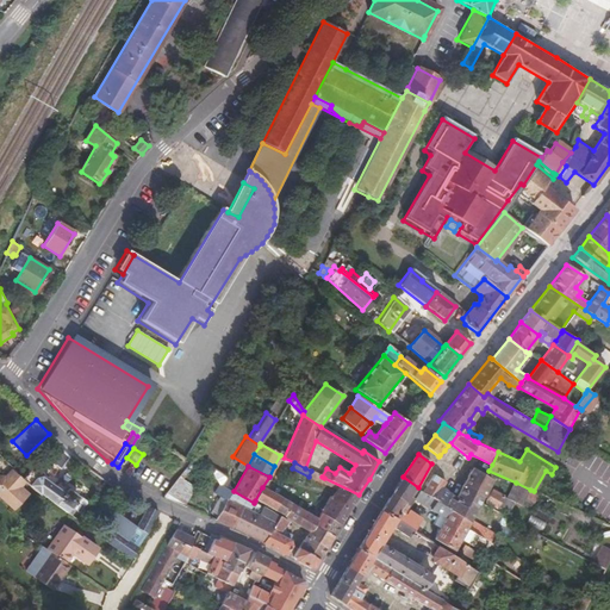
[(19,478),(39,496),(41,496),(69,515),(73,510),(70,509),(78,497),(67,490),(64,492),(41,475),(36,475),(27,468),(19,478)]
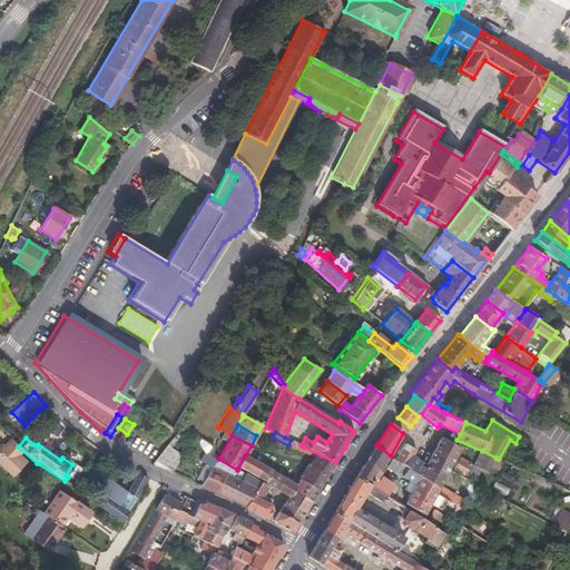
[(440,485),(460,448),(441,438),(425,469),(420,465),(415,474),(438,489),(440,485)]
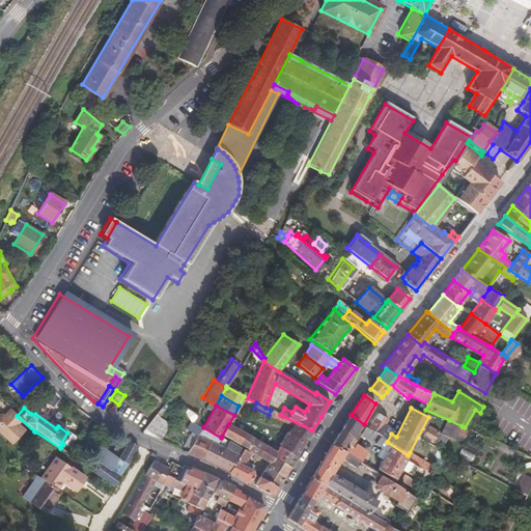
[(189,421),(192,420),(195,415),(186,409),(184,411),(189,421)]
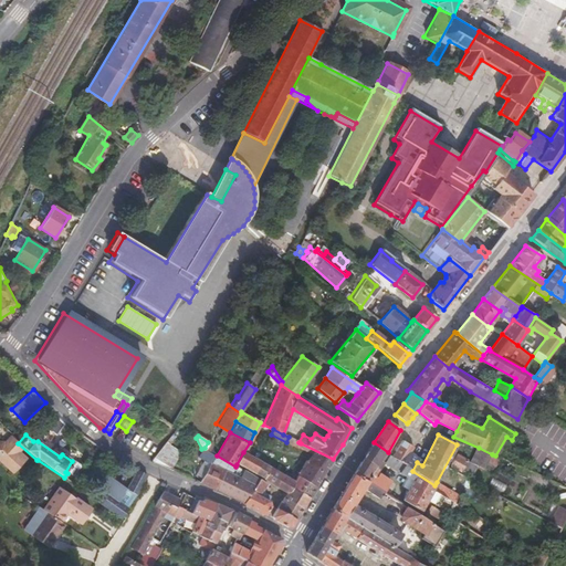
[(0,464),(12,475),(27,460),(20,453),(23,449),(10,437),(3,442),(0,441),(0,464)]
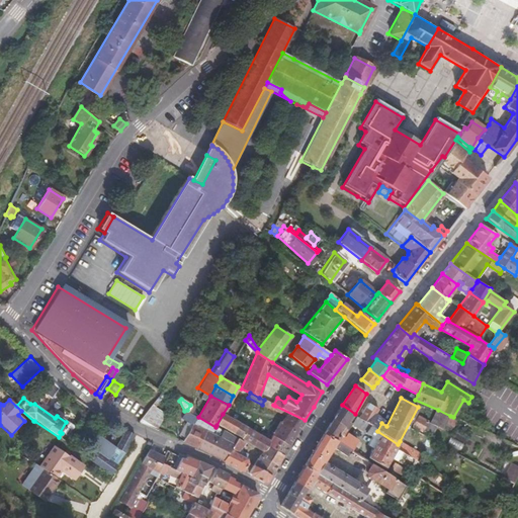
[(273,411),(275,406),(273,405),(264,400),(262,405),(273,411)]
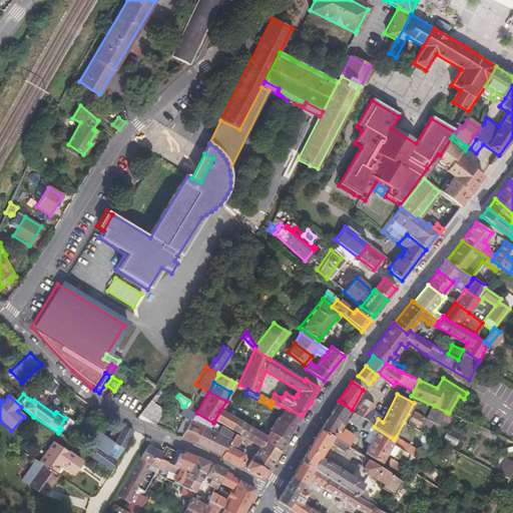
[(365,400),(356,415),(367,422),(374,427),(378,419),(379,417),(372,411),(375,406),(365,400)]
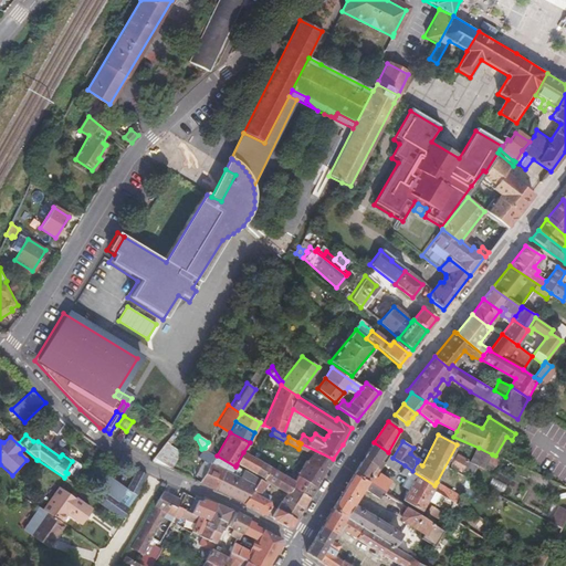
[(165,442),(150,461),(169,470),(181,456),(165,442)]
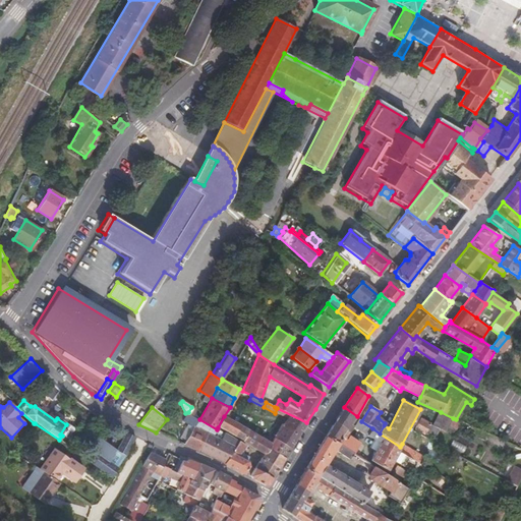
[(337,417),(351,425),(357,416),(344,407),(337,417)]
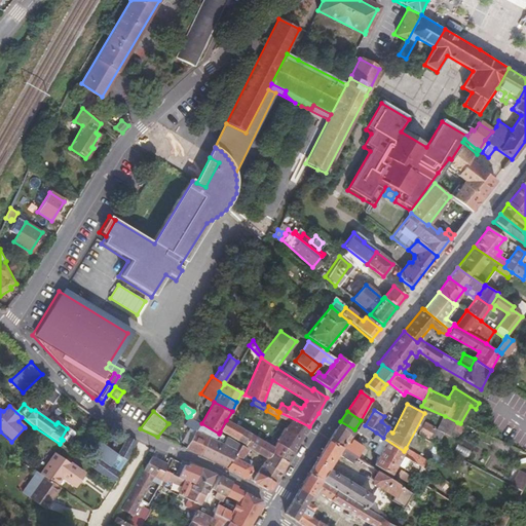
[(304,436),(309,426),(279,412),(277,417),(289,423),(287,426),(286,427),(285,427),(276,441),(294,451),(304,436)]
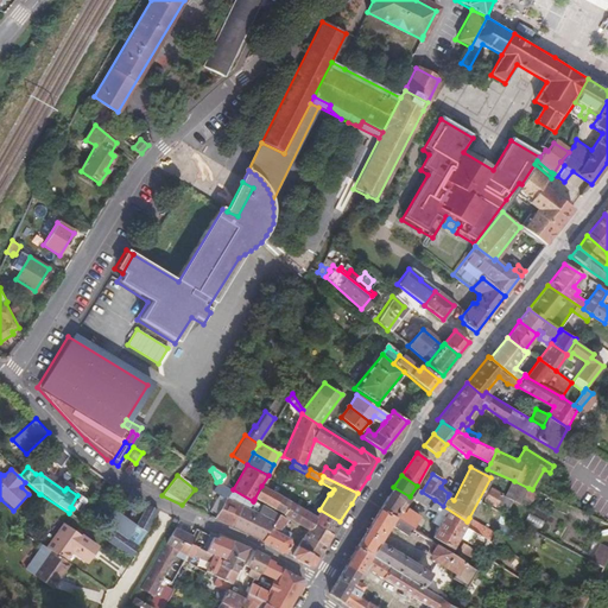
[(511,488),(525,495),(529,488),(514,481),(511,488)]
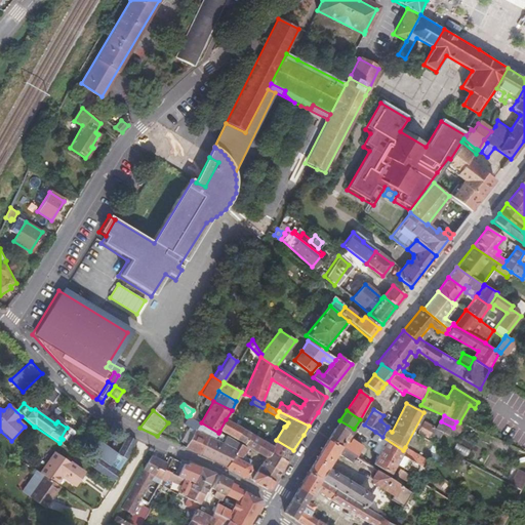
[(187,443),(184,448),(212,460),(220,445),(226,438),(218,433),(201,422),(191,416),(186,423),(188,425),(179,439),(187,443)]
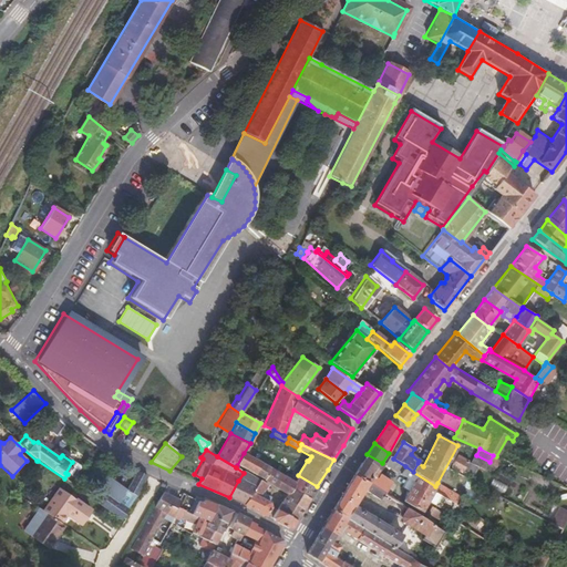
[(244,453),(237,465),(264,480),(270,468),(244,453)]
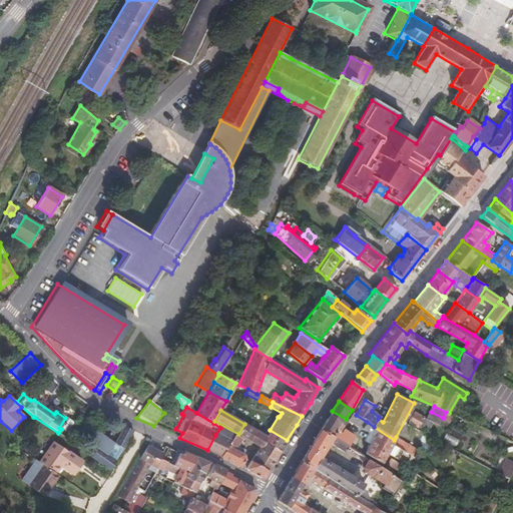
[(320,430),(348,445),(354,436),(341,426),(346,419),(332,411),(320,430)]
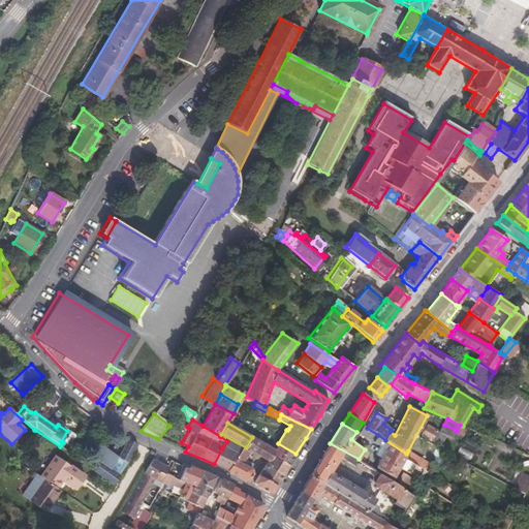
[(427,425),(422,433),(441,443),(445,434),(440,432),(427,425)]
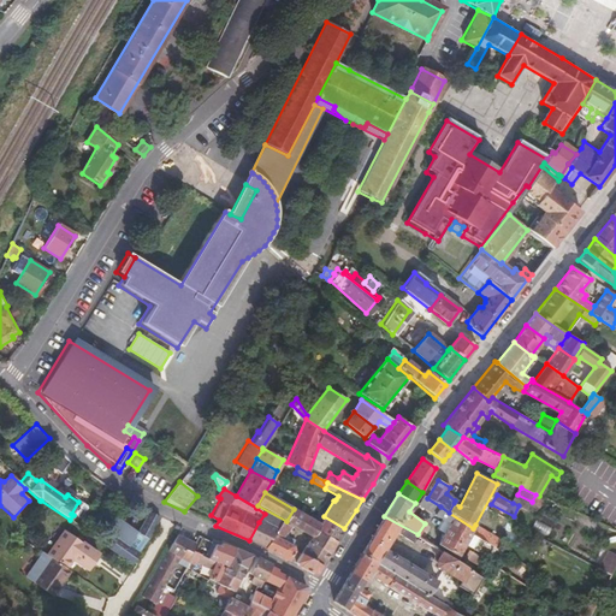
[(527,510),(531,503),(532,502),(517,495),(513,503),(519,505),(527,510)]
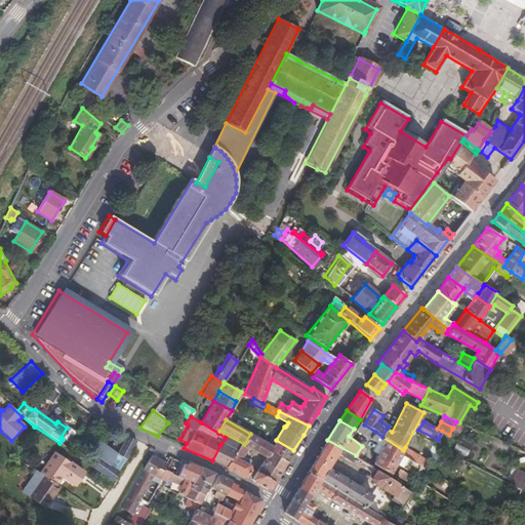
[(459,432),(462,425),(459,422),(456,421),(453,428),(452,429),(459,432)]
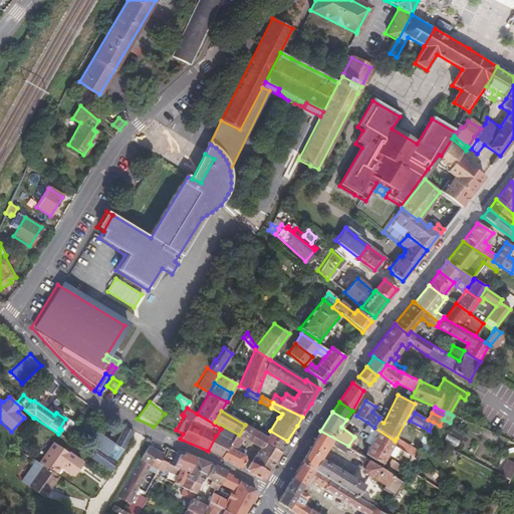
[(353,414),(349,421),(363,430),(367,423),(356,416),(353,414)]
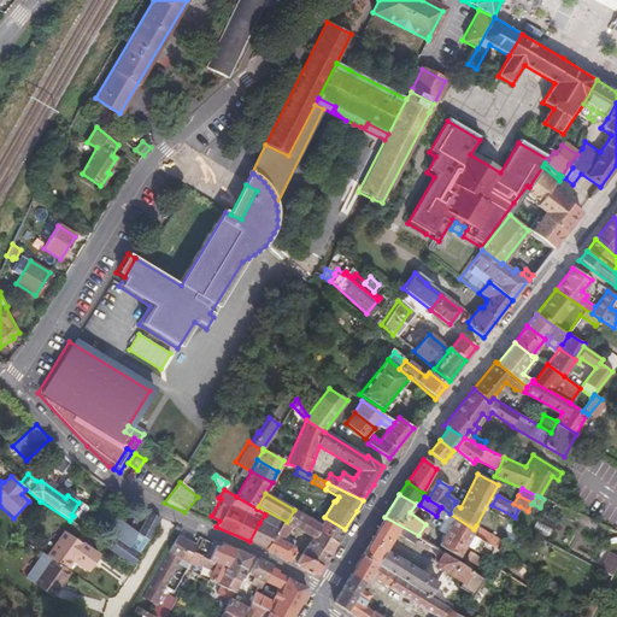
[(441,507),(436,516),(452,523),(440,545),(458,557),(465,544),(471,534),(474,529),(450,513),(441,507)]
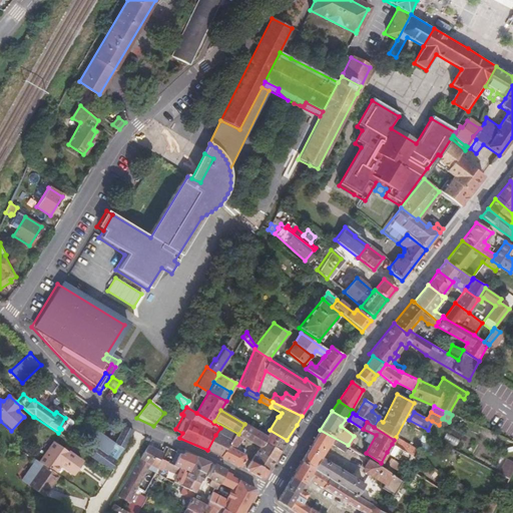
[(238,434),(248,441),(254,430),(244,424),(238,434)]
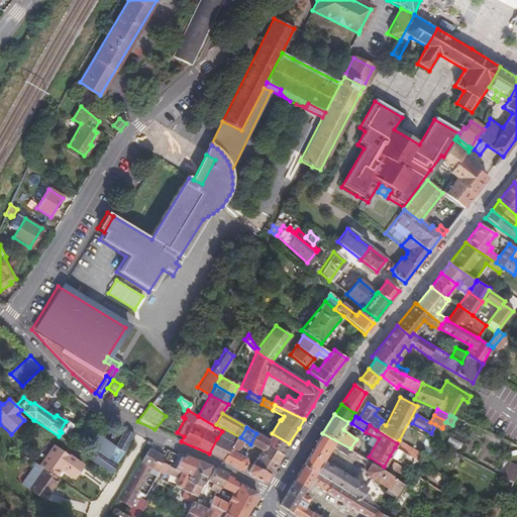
[(427,435),(415,428),(412,434),(424,441),(427,435)]
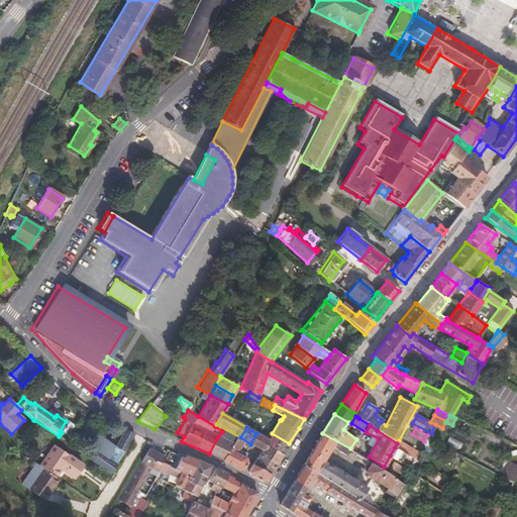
[(97,462),(115,476),(121,463),(112,457),(116,450),(125,454),(134,434),(125,429),(118,445),(101,435),(93,445),(104,452),(97,462)]
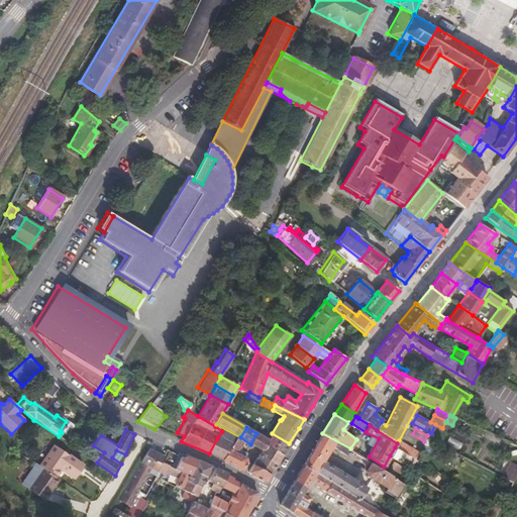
[(222,431),(217,438),(229,446),(228,447),(235,452),(237,447),(240,443),(232,438),(232,437),(222,431)]
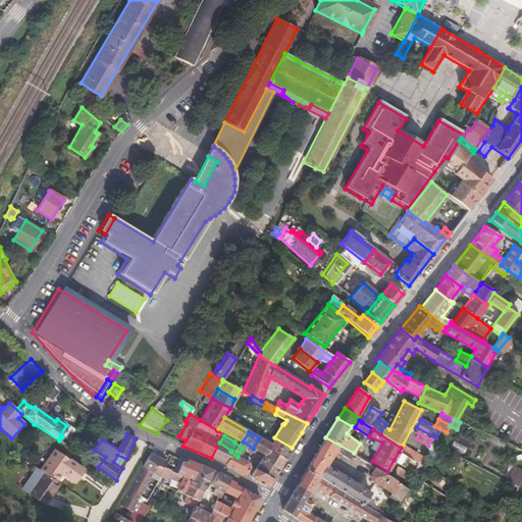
[(279,467),(284,458),(268,449),(270,445),(259,437),(253,449),(264,455),(262,458),(279,467)]
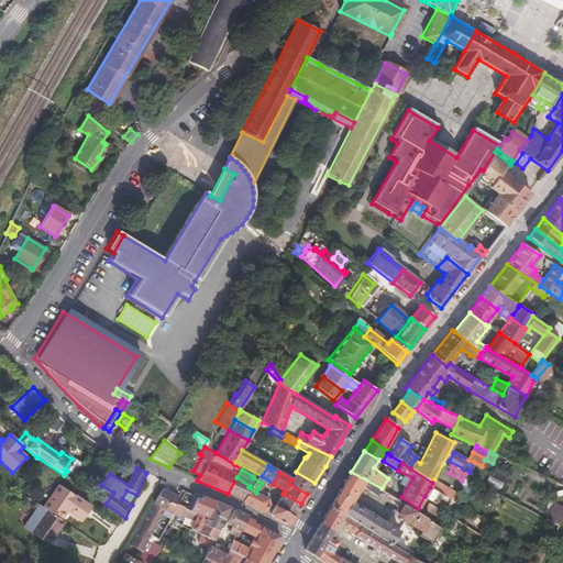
[(307,494),(315,483),(296,472),(291,479),(289,484),(307,494)]
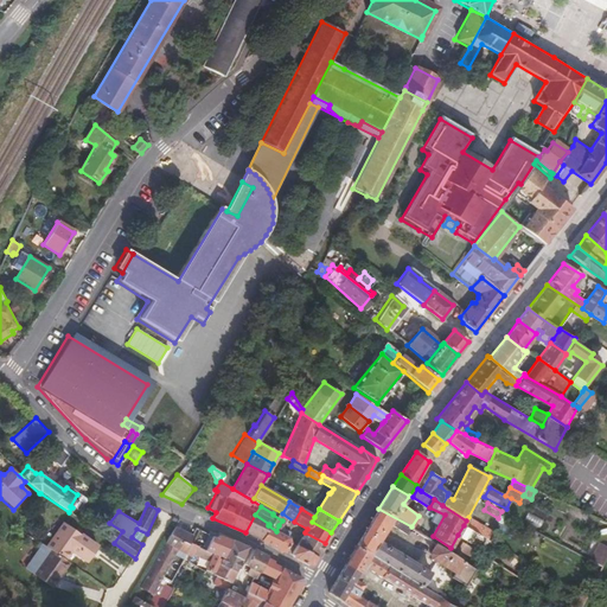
[(389,566),(422,586),(429,574),(379,542),(390,525),(406,536),(411,526),(378,509),(357,545),(370,554),(389,566)]
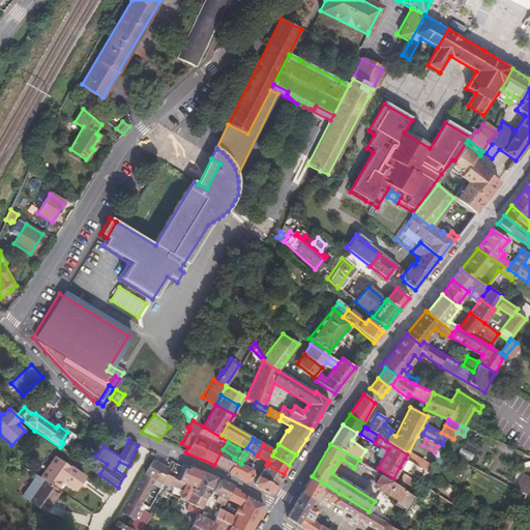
[(223,449),(214,465),(226,471),(227,471),(234,459),(235,458),(223,449)]
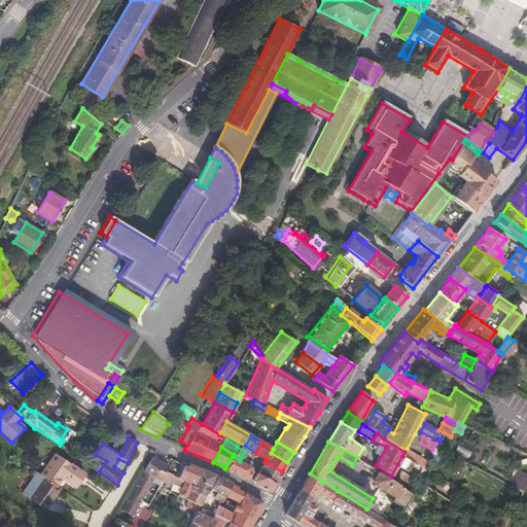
[(402,456),(405,457),(410,460),(414,453),(407,449),(405,452),(402,456)]
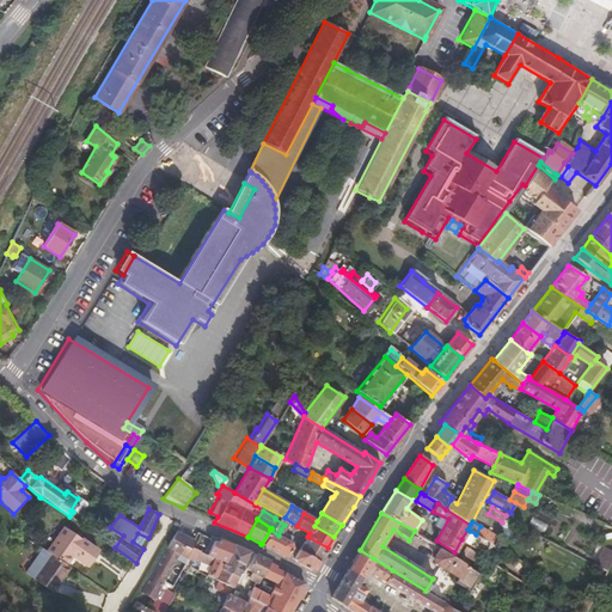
[(476,534),(479,537),(491,543),(496,536),(481,526),(476,534)]
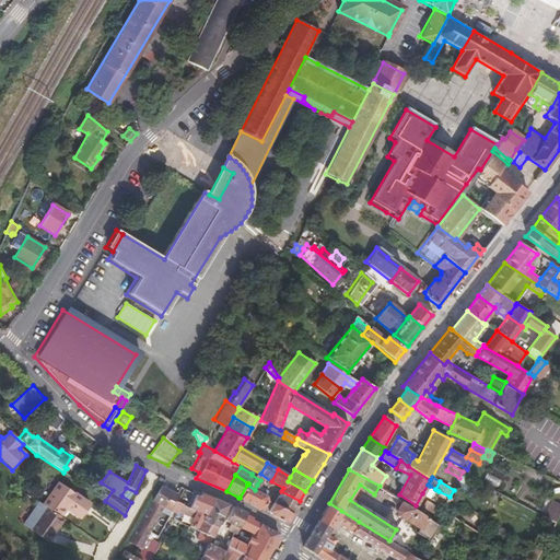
[(45,506),(48,508),(62,516),(68,508),(82,517),(91,503),(60,482),(45,506)]
